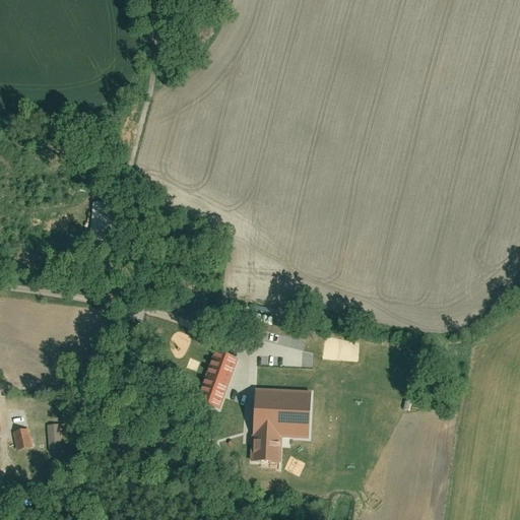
[(241,359),(214,348),(195,401),(220,411),(241,359)]
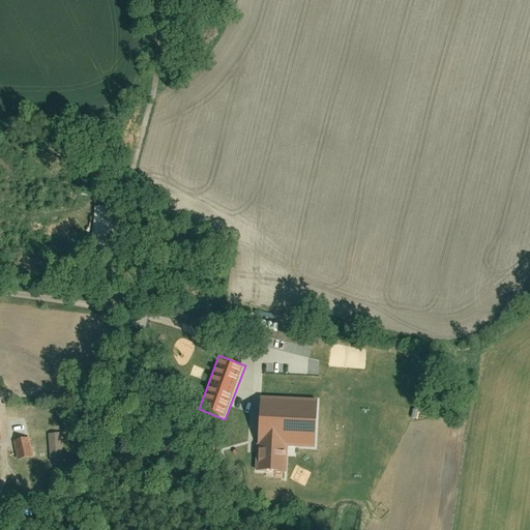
[(318,398),(257,393),(252,470),(284,472),(286,445),(315,447),(318,398)]
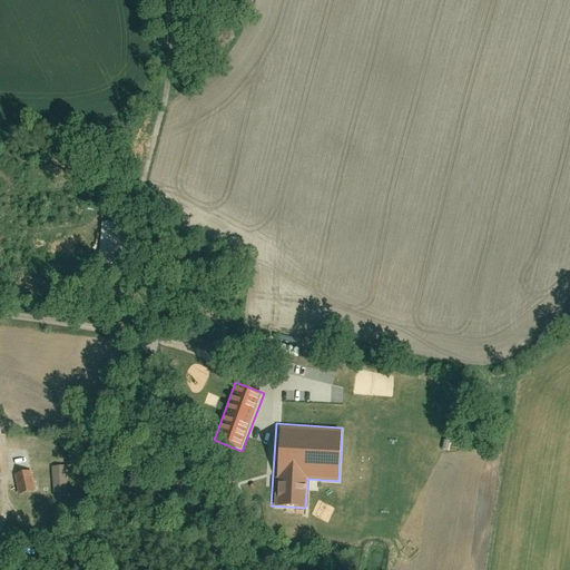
[(30,467),(11,472),(18,497),(37,492),(30,467)]
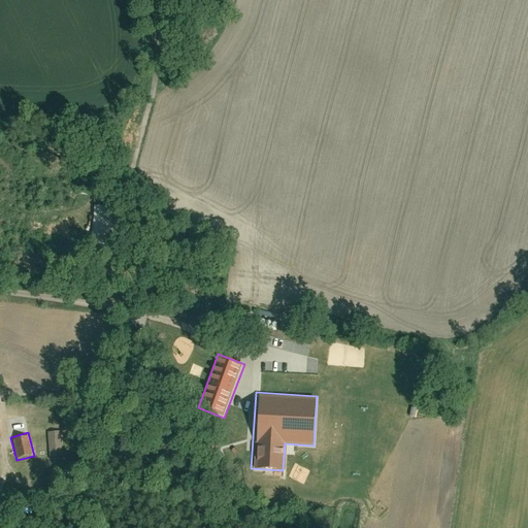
[(222,444),(208,448),(210,460),(225,457),(222,444)]
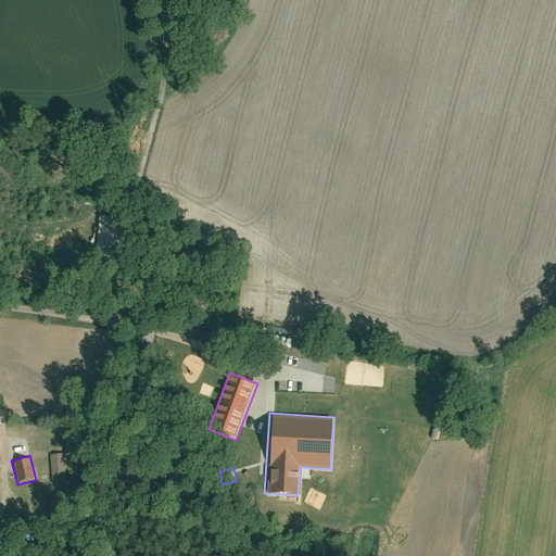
[(363,532),(361,541),(373,544),(375,534),(363,532)]
